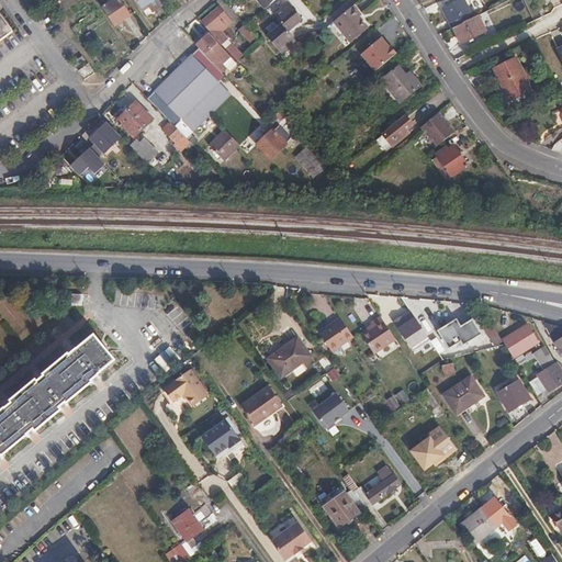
[(114,23),(134,11),(126,0),(111,0),(103,6),(114,23)]
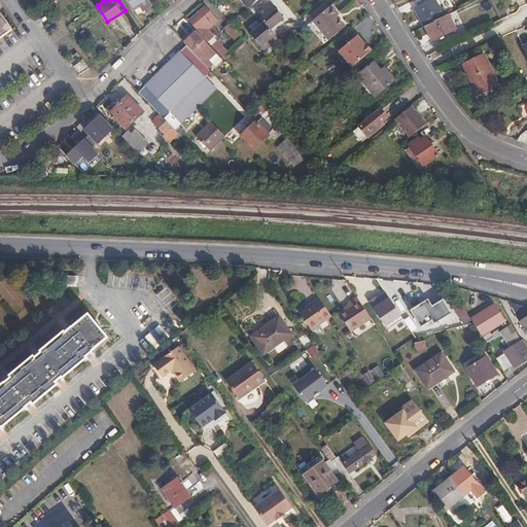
[(235,0),(244,11),(253,4),(249,0),(235,0)]
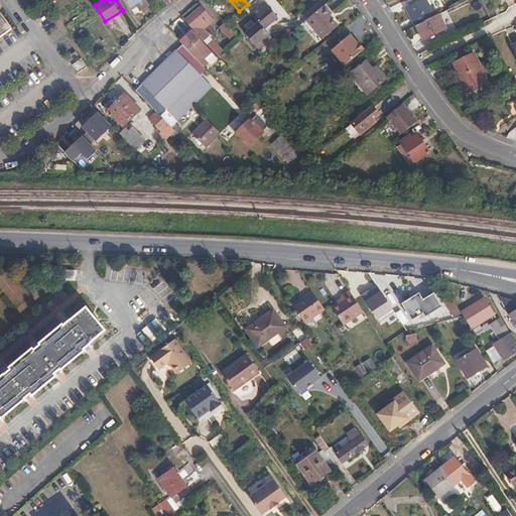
[(422,0),(406,8),(415,26),(416,25),(434,16),(426,0),(422,0)]
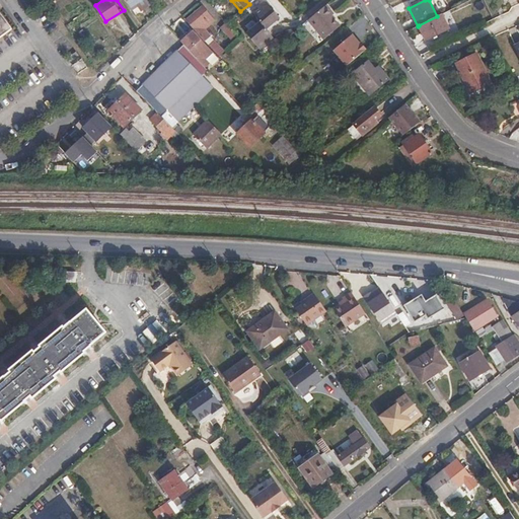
[(266,28),(280,17),(267,1),(251,13),(260,22),(246,33),(260,49),(274,36),(266,28)]
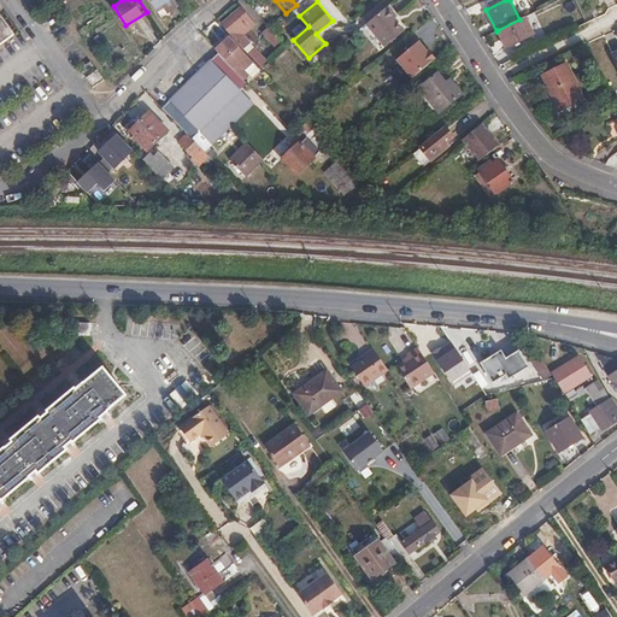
[(245,31),(254,22),(241,6),(223,24),(248,51),(256,43),(245,31)]
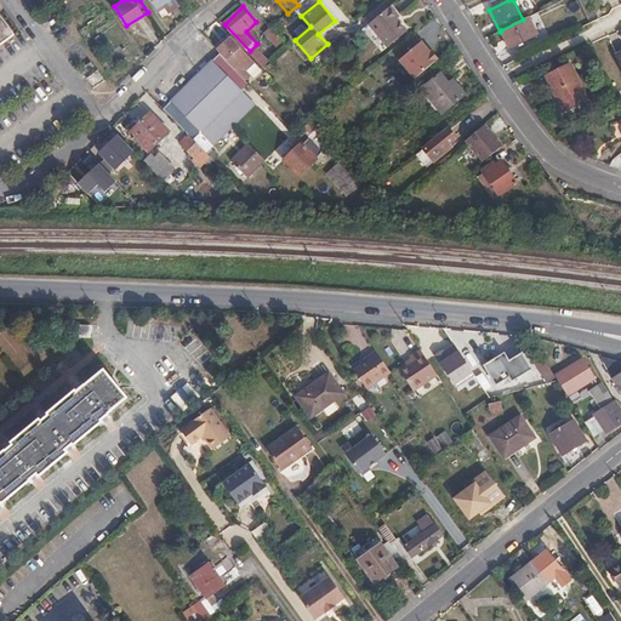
[(397,17),(388,6),(366,23),(385,46),(404,30),(394,18),(397,17)]
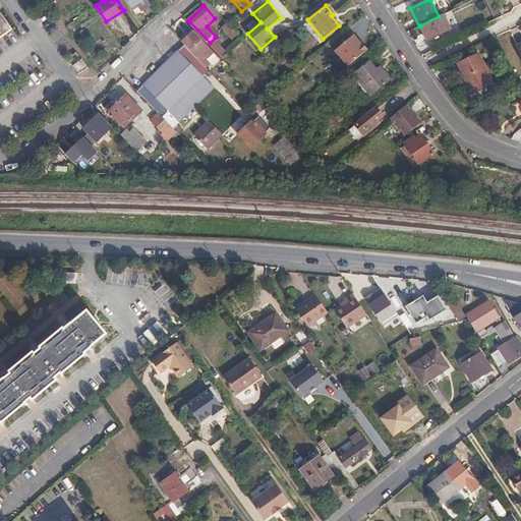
[(0,40),(13,31),(0,11),(0,40)]
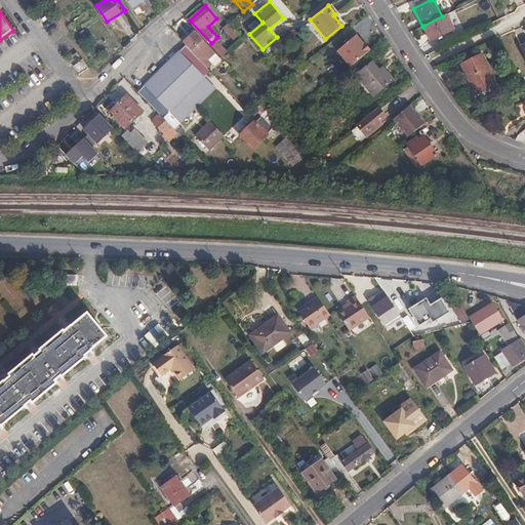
[(442,16),(423,26),(431,41),(454,29),(447,14),(442,16)]
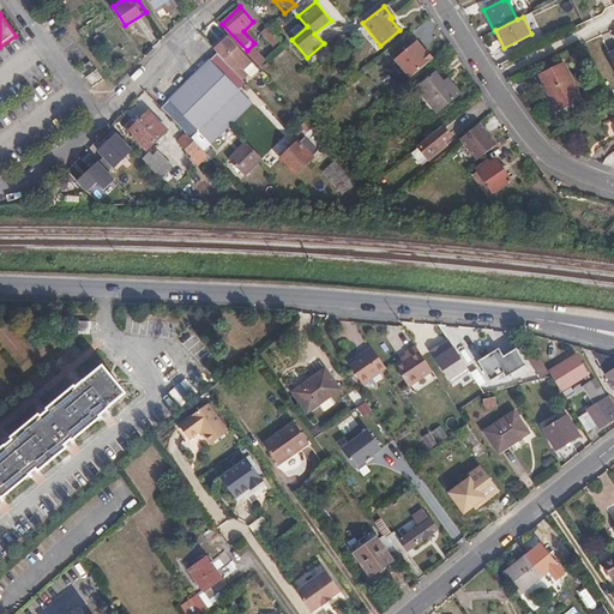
[(272,44),(278,38),(269,26),(262,32),(272,44)]
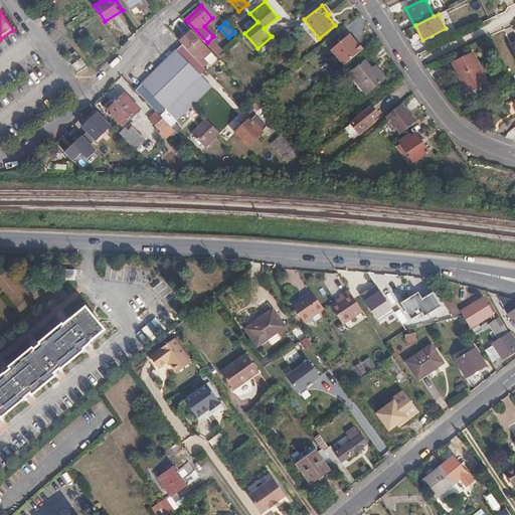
[(201,39),(191,29),(183,37),(180,40),(181,41),(182,43),(189,50),(193,47),(198,52),(206,45),(201,39)]
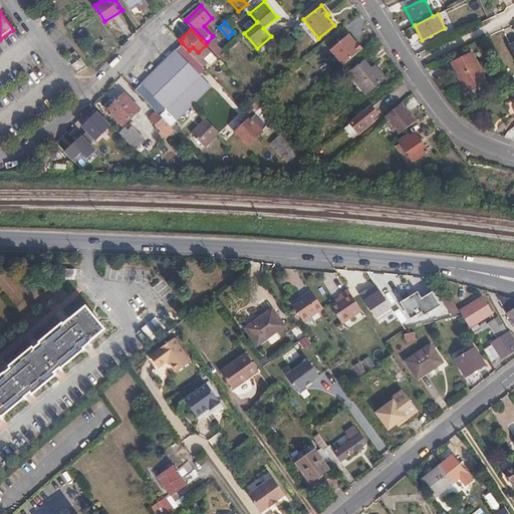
[(331,49),(345,66),(367,48),(352,31),(331,49)]
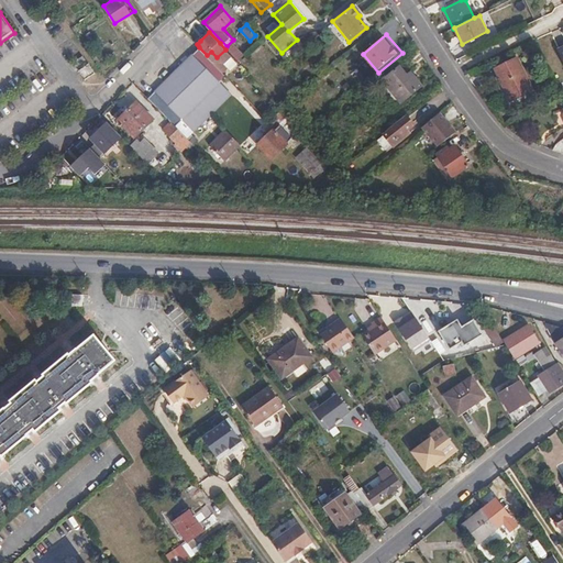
[(199,47),(192,55),(219,83),(225,76),(222,72),(214,64),(207,55),(199,47)]
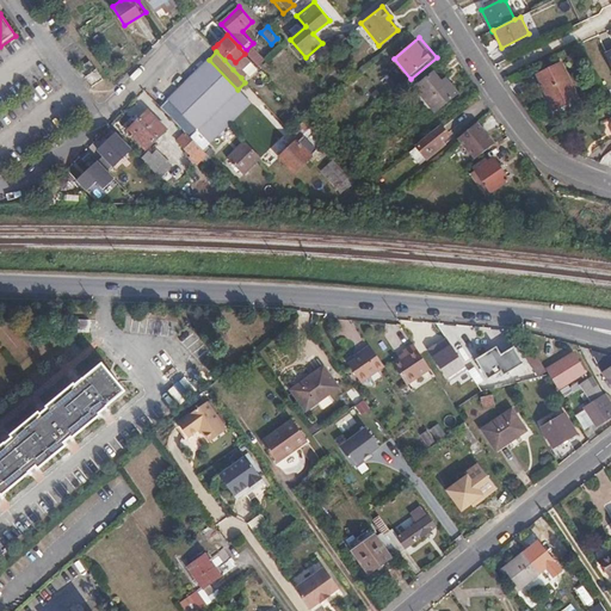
[(269,66),(255,51),(250,56),(263,71),(269,66)]
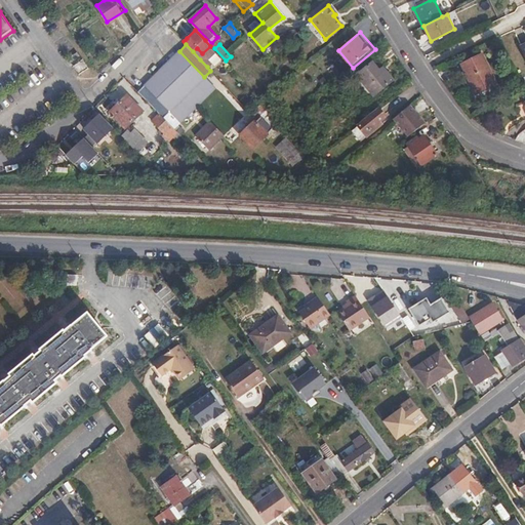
[(82,57),(78,51),(67,58),(71,66),(82,57)]
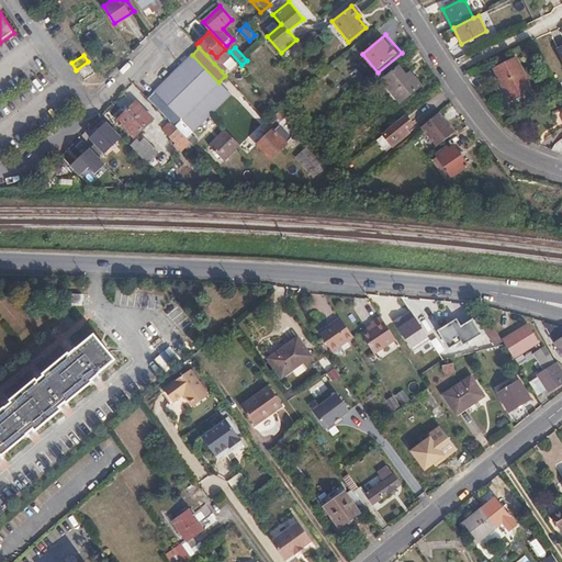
[(218,82),(192,55),(156,90),(193,128),(229,94),(218,82)]
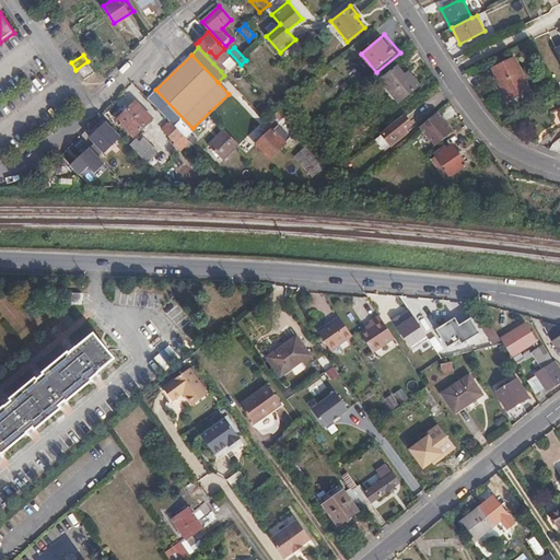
[(492,68),(514,58),(512,55),(491,63),(492,68)]
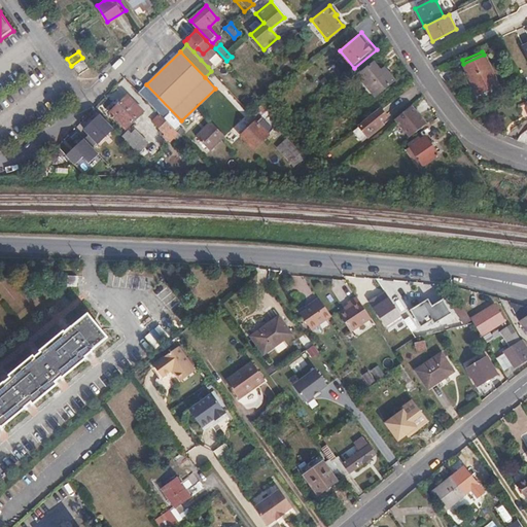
[(485,54),(484,55),(463,64),(478,94),(498,83),(485,54)]
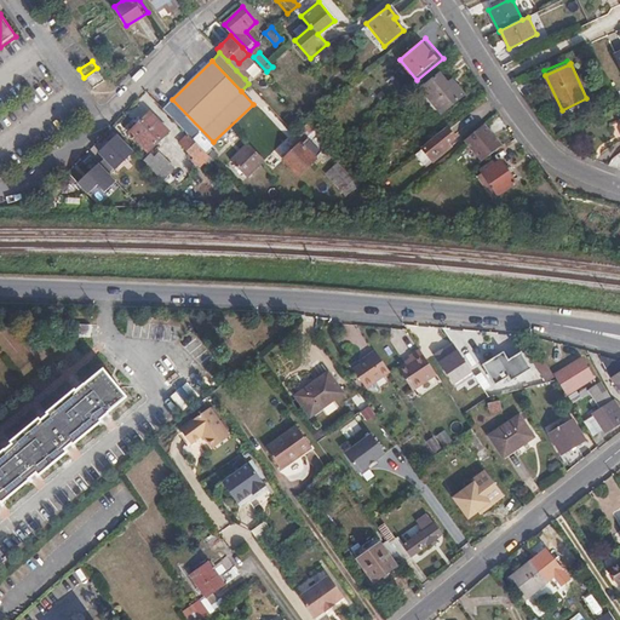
[(236,70),(245,79),(250,75),(241,65),(236,70)]
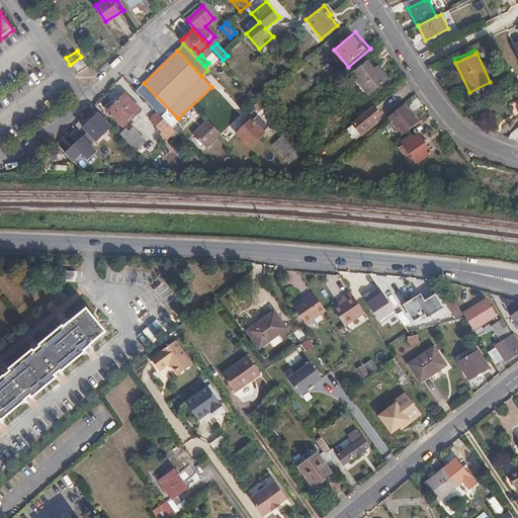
[(88,67),(82,59),(73,65),(79,72),(88,67)]
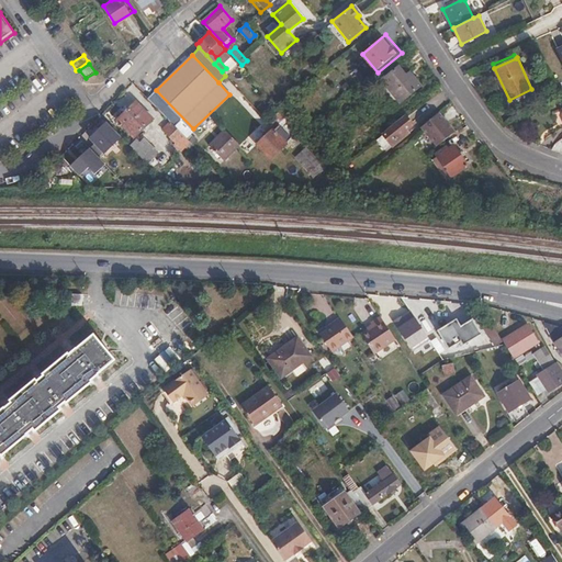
[(395,90),(411,79),(407,74),(400,65),(381,79),(392,93),(395,90)]
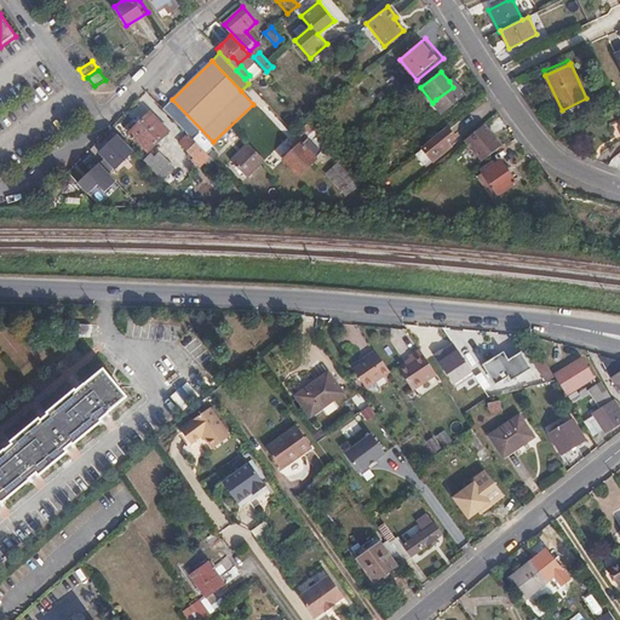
[(453,87),(459,81),(455,76),(449,81),(453,87)]
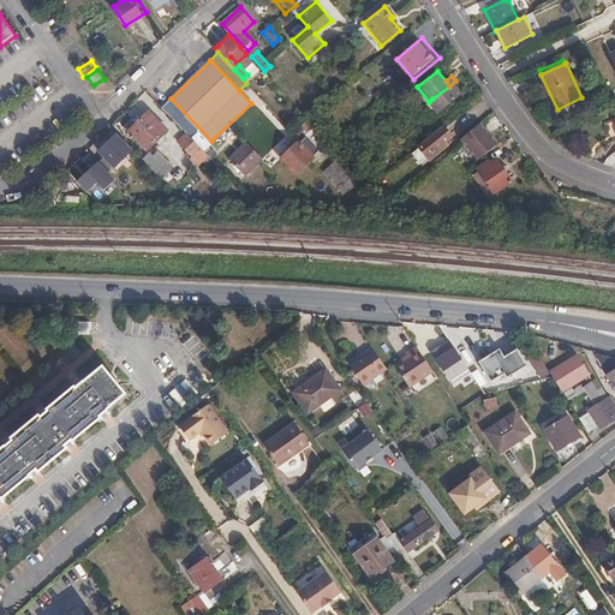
[(460,88),(455,81),(449,87),(433,99),(429,102),(437,112),(460,94),(458,90),(460,88)]
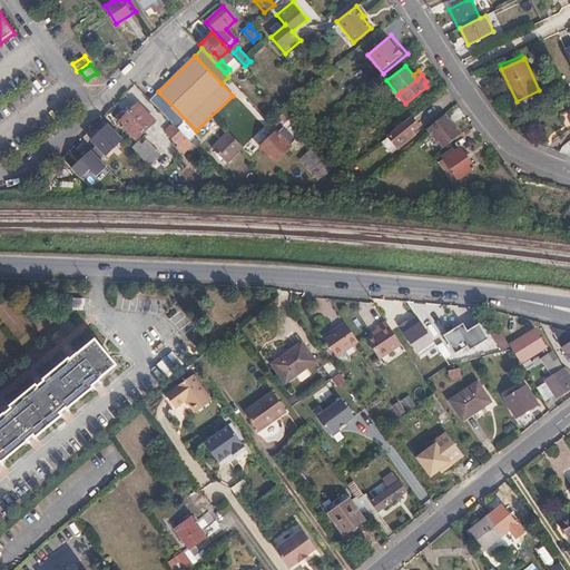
[(196,130),(158,91),(150,99),(174,123),(176,125),(187,137),(188,138),(196,130)]
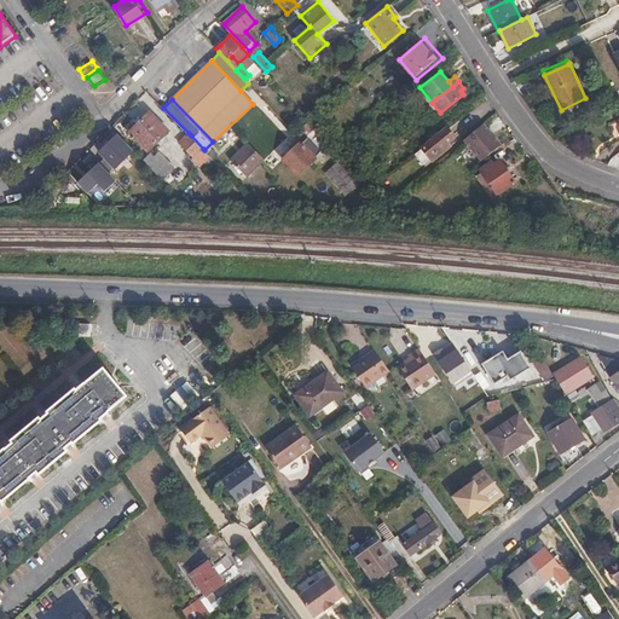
[(168,131),(149,111),(129,131),(148,150),(168,131)]
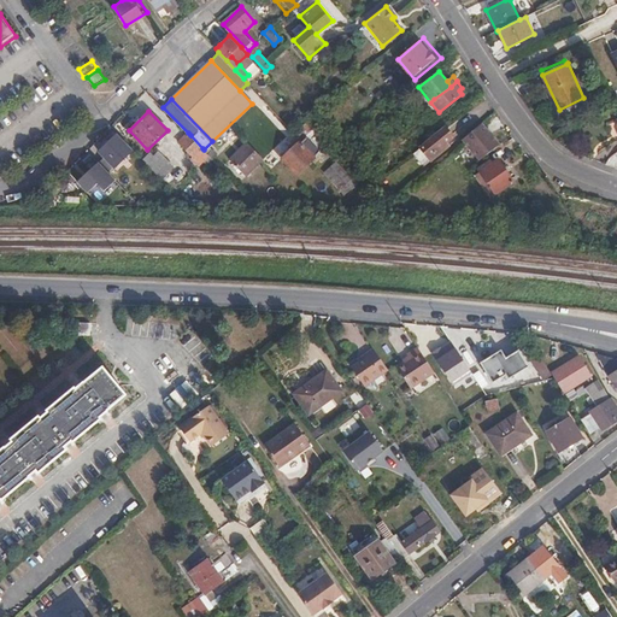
[(300,137),(309,130),(313,125),(309,119),(294,130),(300,137)]
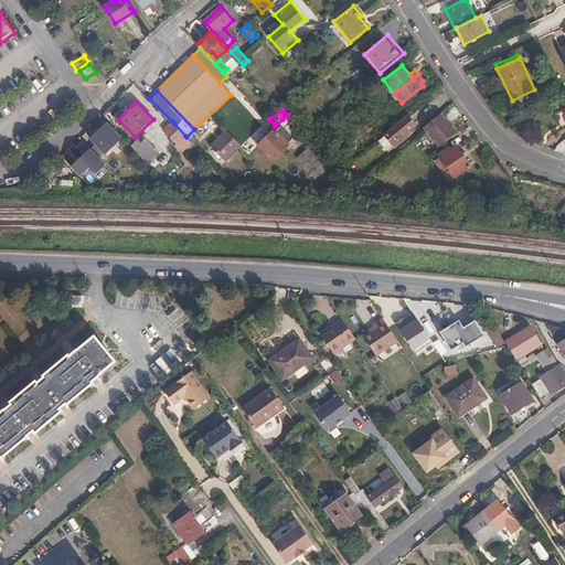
[(424,127),(438,147),(456,134),(440,113),(424,127)]
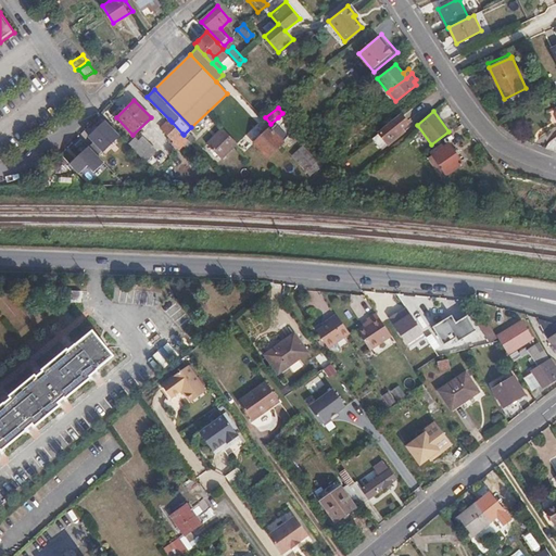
[(292,133),(297,128),(282,113),(278,117),(292,133)]
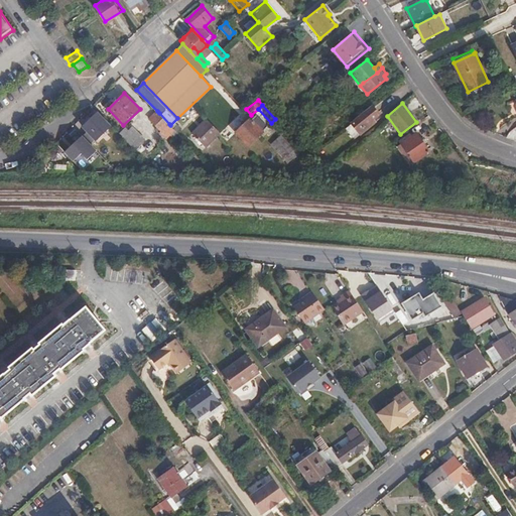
[(378,116),(372,108),(351,124),(360,135),(368,128),(365,125),(378,116)]
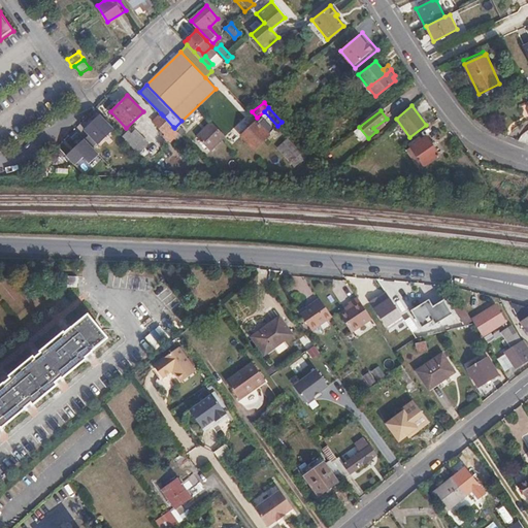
[(163,116),(161,113),(154,122),(162,130),(161,132),(164,136),(169,131),(173,127),(163,116)]
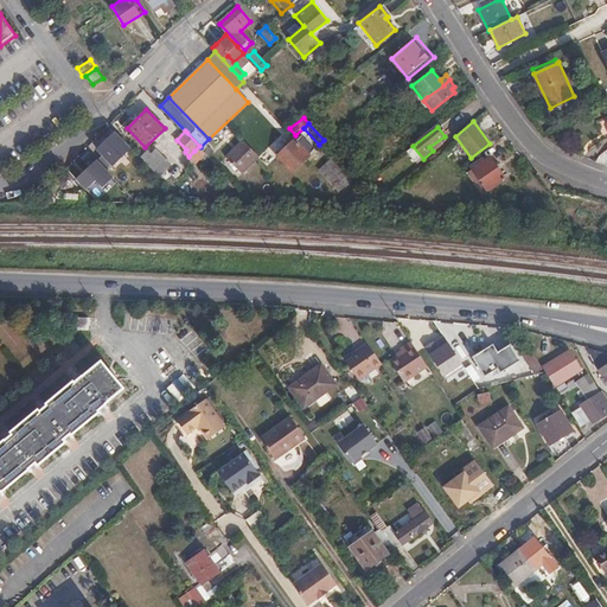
[(131,148),(114,132),(97,148),(103,154),(98,159),(109,168),(131,148)]
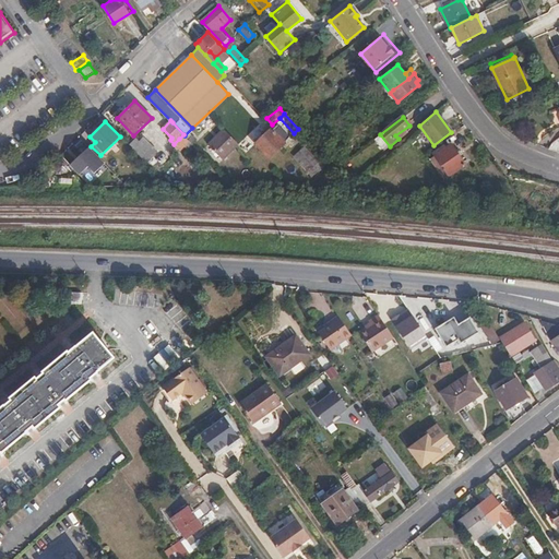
[(268,156),(284,142),(271,128),(254,142),(268,156)]
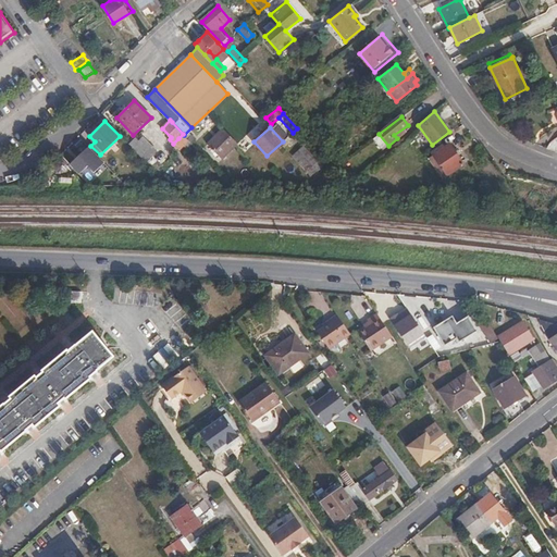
[(236,144),(222,128),(207,143),(222,158),(236,144)]
